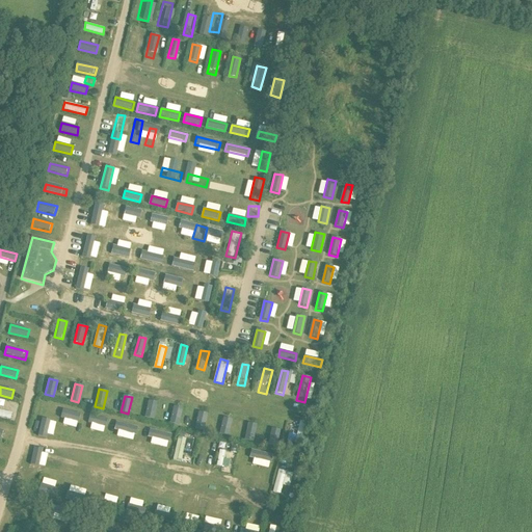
[(150,400),(145,418),(153,420),(157,402),(150,400)]
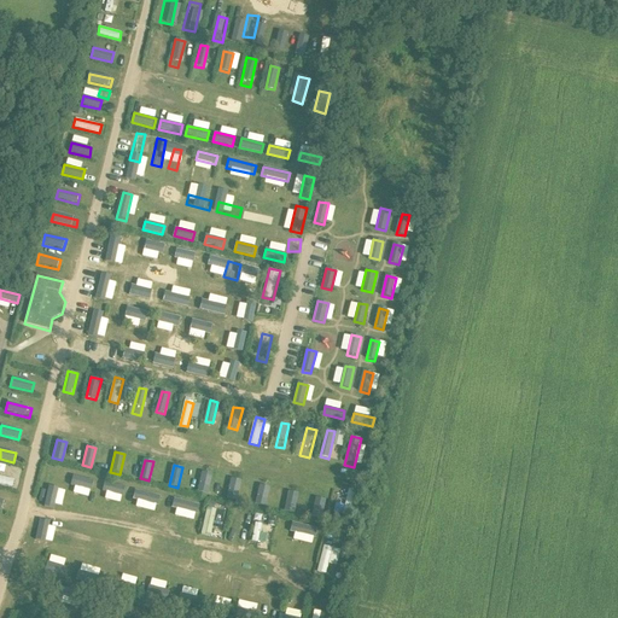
[(60,471),(51,468),(45,493),(54,495),(60,471)]
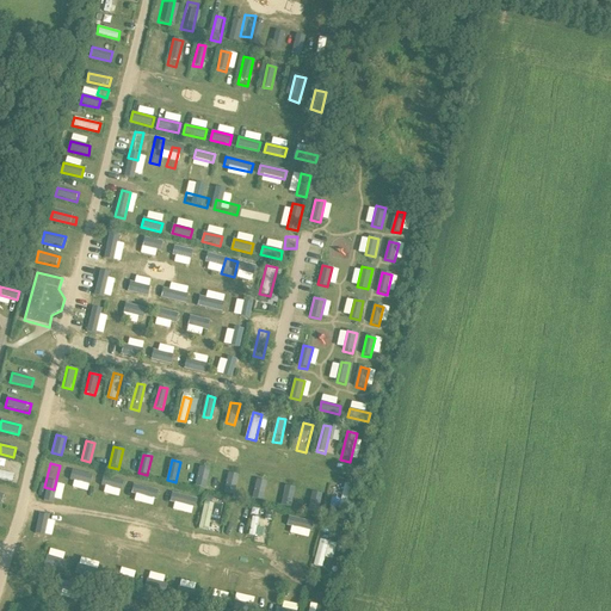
[(201,467),(196,486),(205,488),(210,469),(201,467)]
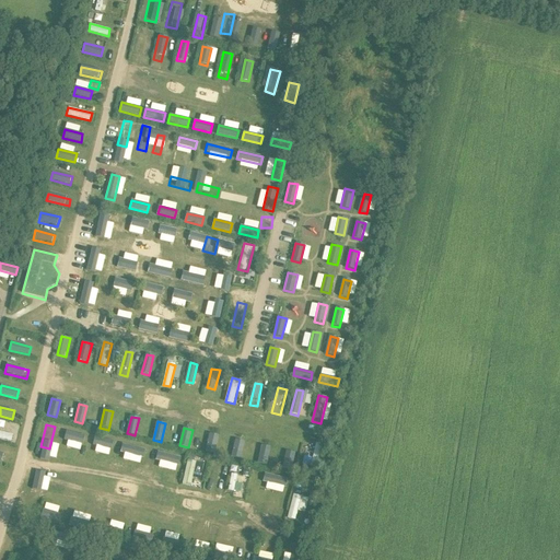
[(65,438),(85,443),(88,434),(67,429),(65,438)]
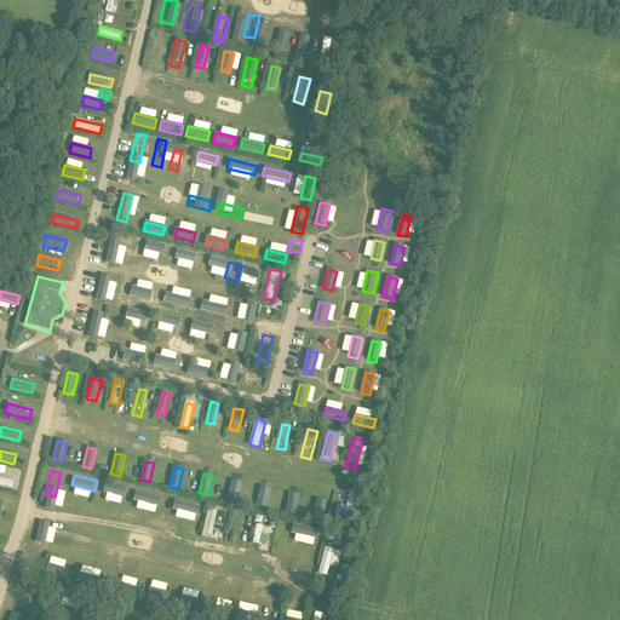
[(0,477),(0,486),(13,489),(16,481),(0,477)]
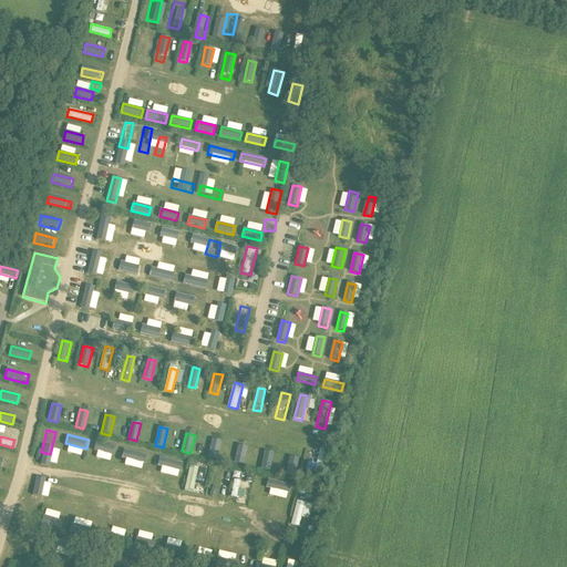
[(213,440),(208,457),(217,460),(222,441),(213,440)]
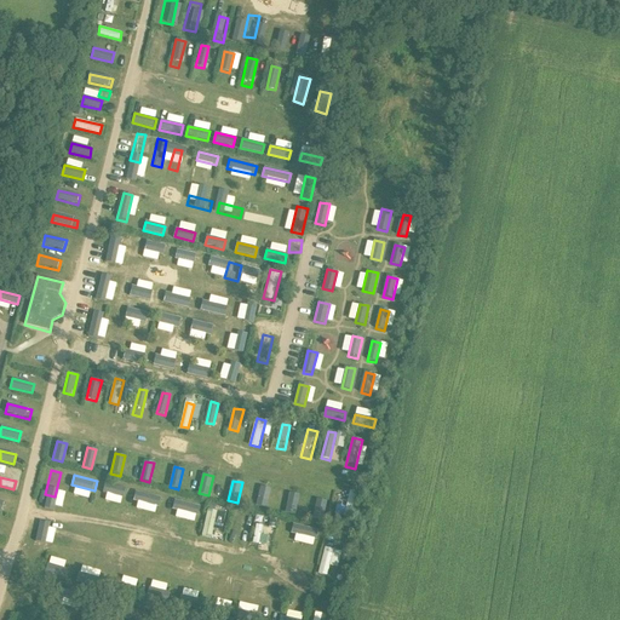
[(103,492),(128,498),(131,489),(105,483),(103,492)]
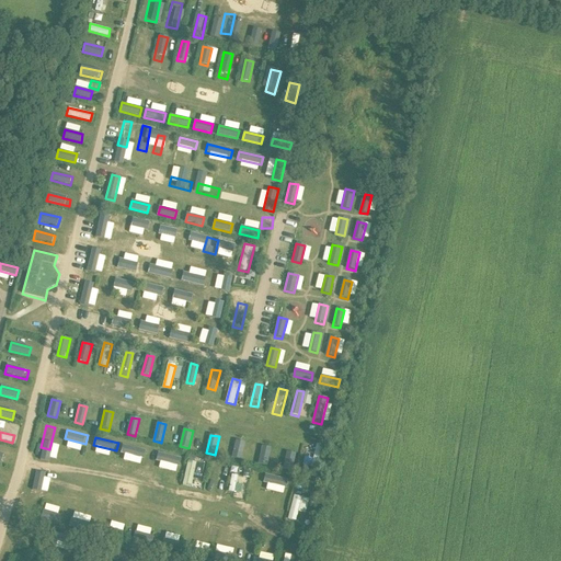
[(236,441),(231,458),(240,460),(244,443),(236,441)]
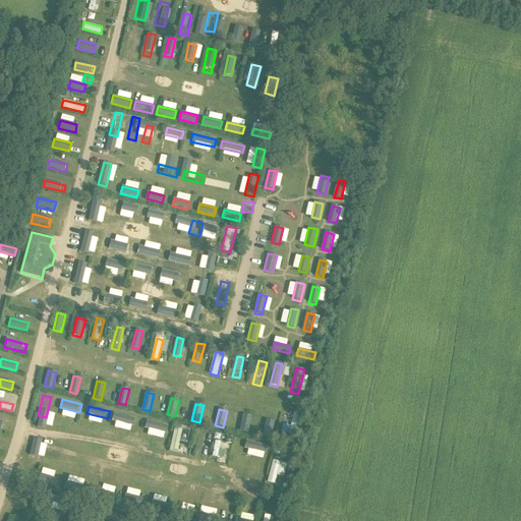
[(115,420),(136,425),(137,418),(117,413),(115,420)]
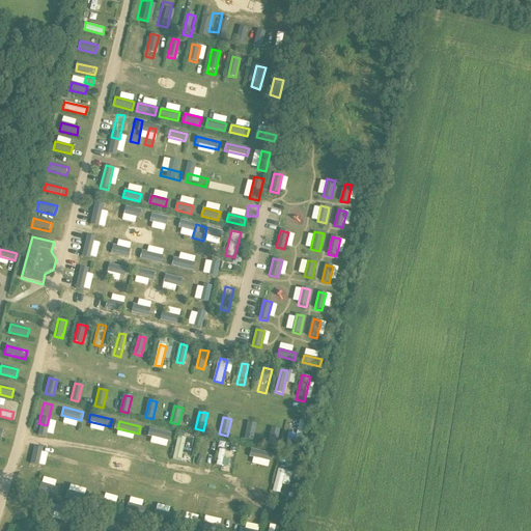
[(300,421),(292,451),(301,453),(308,423),(300,421)]
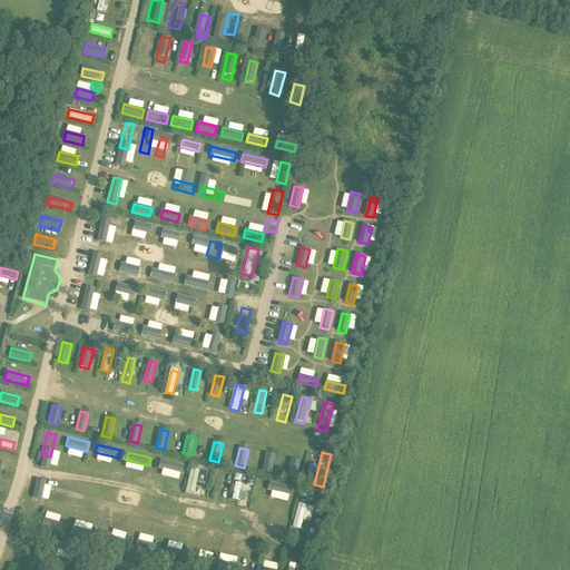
[(266,454),(263,471),(272,473),(276,457),(266,454)]
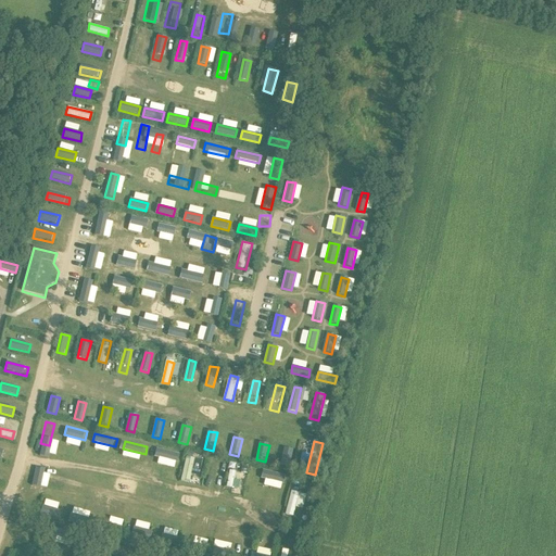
[(285,447),(280,466),(289,468),(293,450),(285,447)]
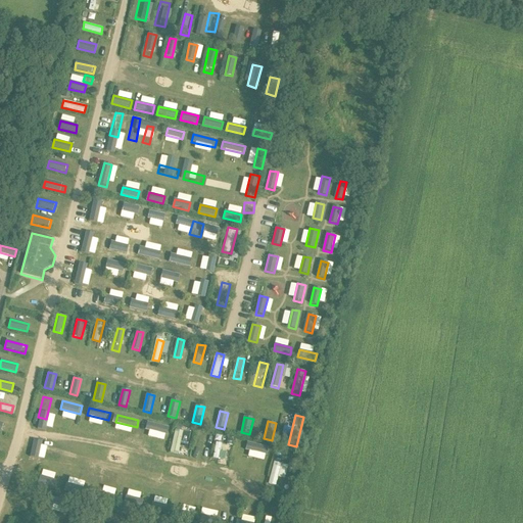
[(285,421),(282,434),(289,435),(292,423),(285,421)]
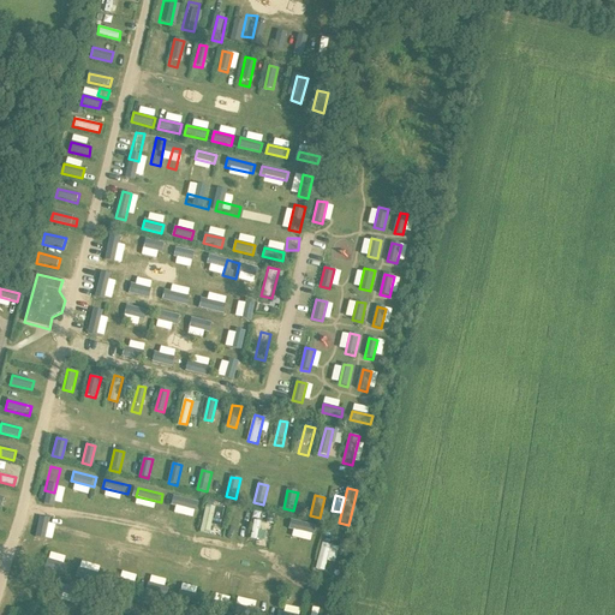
[(172,506),(197,512),(199,502),(174,496),(172,506)]
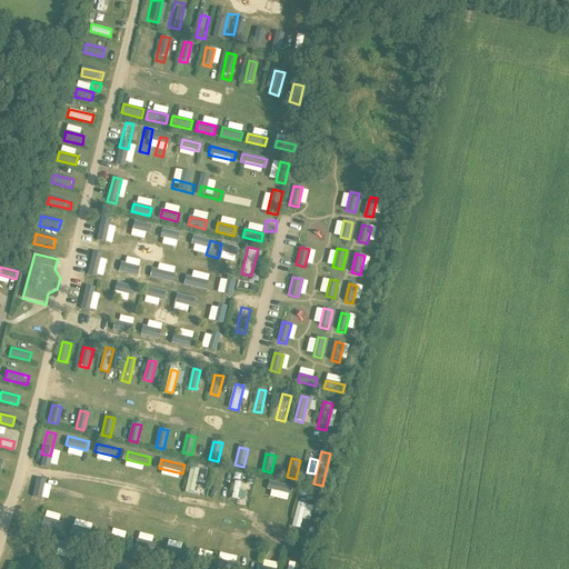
[(209,495),(218,497),(225,471),(216,469),(209,495)]
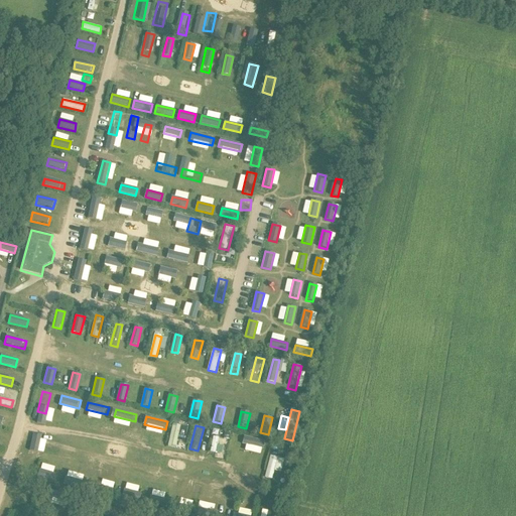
[(180,426),(177,440),(184,442),(187,428),(180,426)]
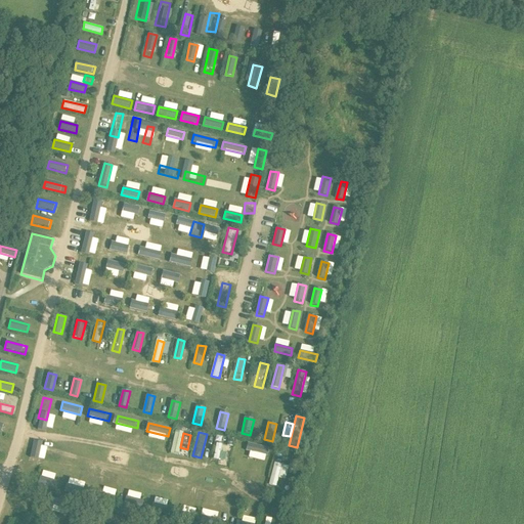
[(213,460),(219,461),(223,444),(217,442),(213,460)]
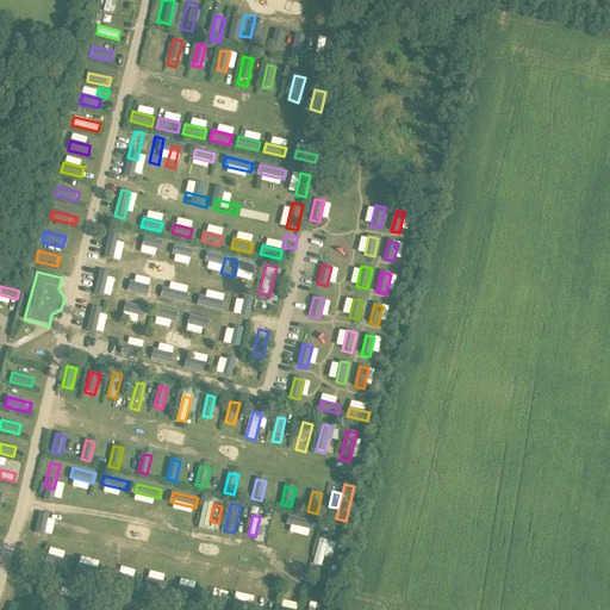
[(313,522),(287,516),(286,526),(311,531),(313,522)]
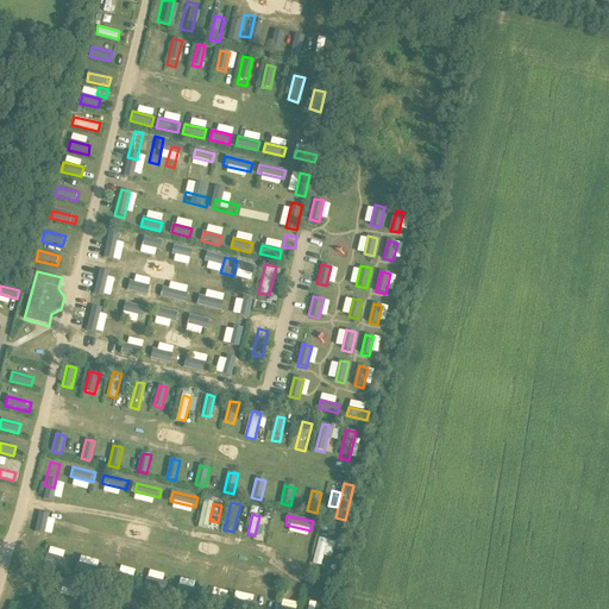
[(32,559),(39,562),(45,537),(38,535),(32,559)]
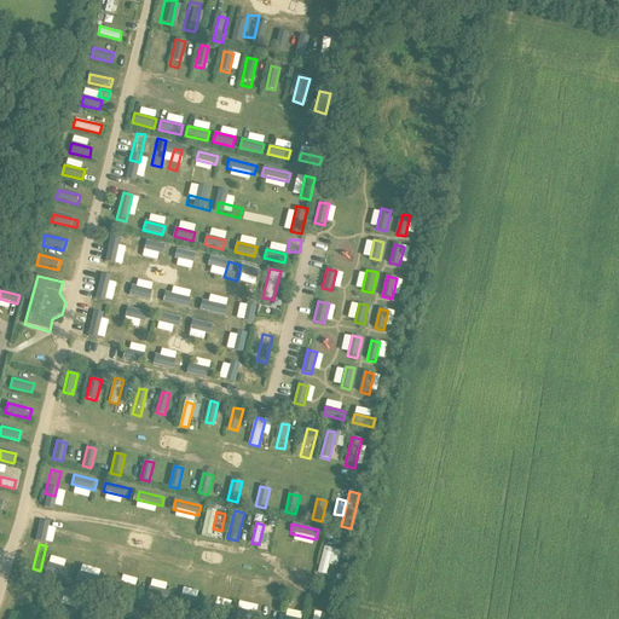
[(333,549),(324,547),(318,574),(325,576),(333,549)]
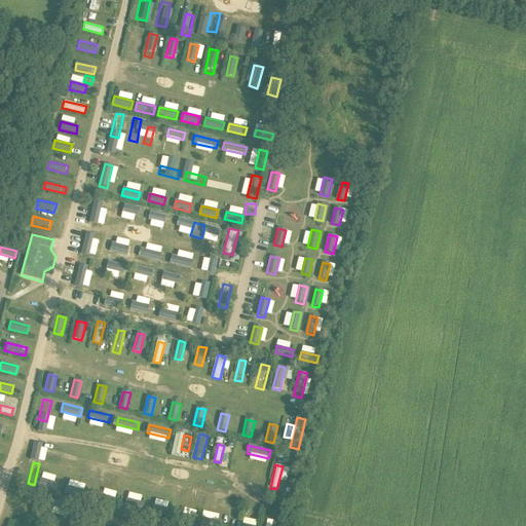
[(61,484),(41,480),(39,487),(60,492),(61,484)]
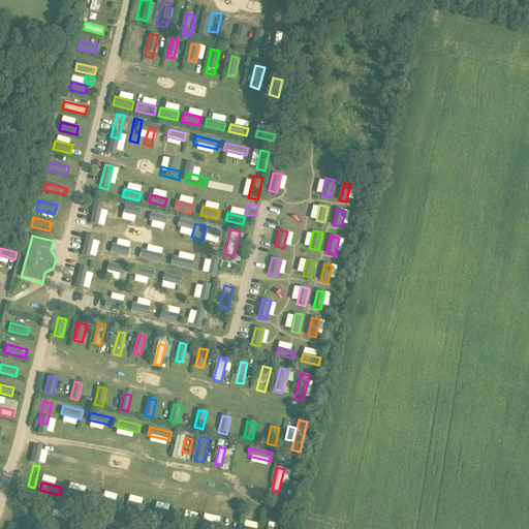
[(110,505),(117,506),(121,490),(114,488),(110,505)]
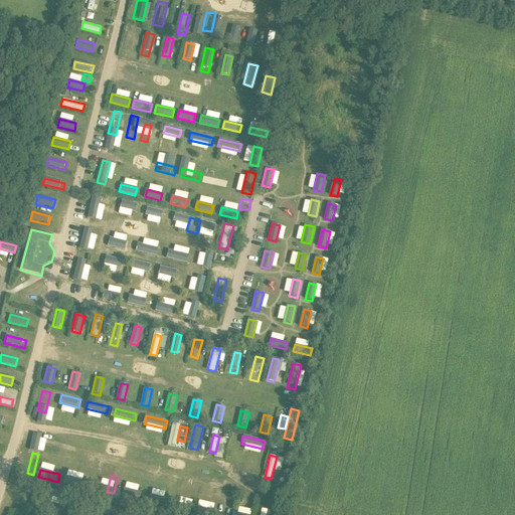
[(89,481),(67,476),(65,484),(87,489),(89,481)]
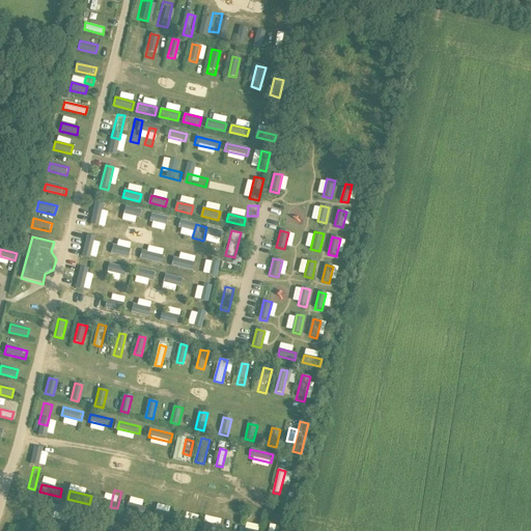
[(128,503),(126,513),(143,518),(145,508),(128,503)]
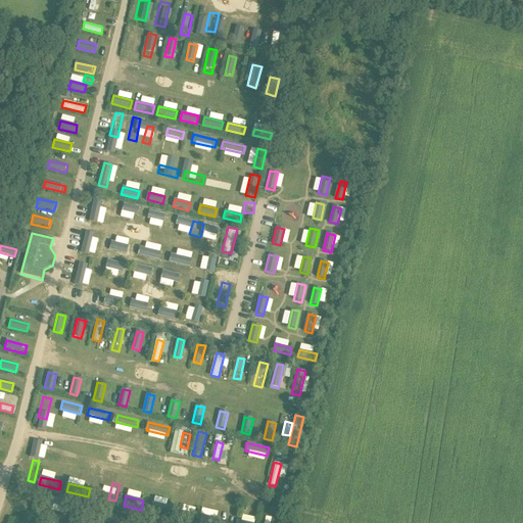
[(73,502),(48,496),(46,505),(70,510),(73,502)]
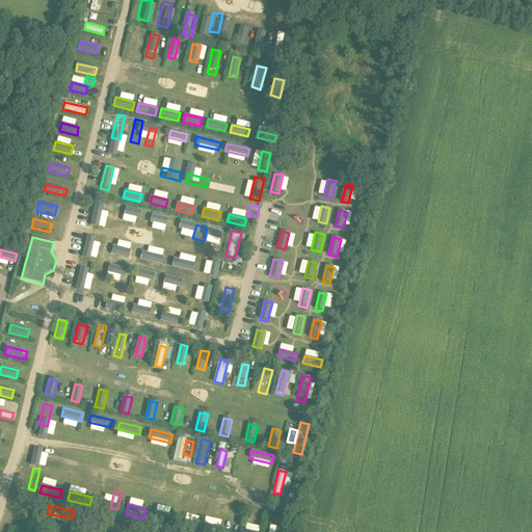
[(190,526),(197,528),(202,509),(194,507),(190,526)]
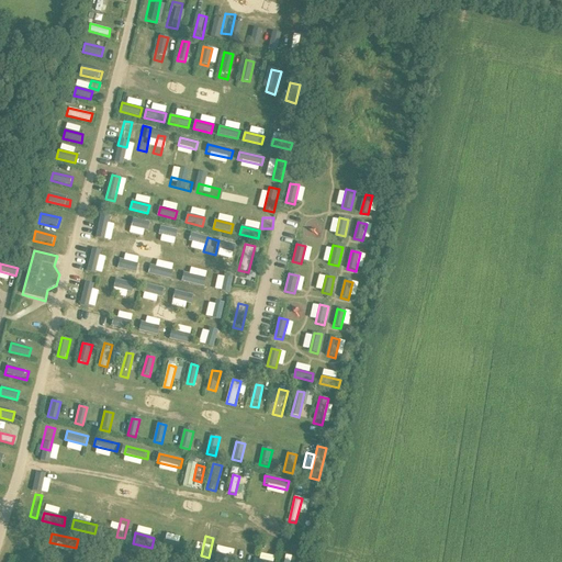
[(166,540),(163,550),(182,555),(184,544),(166,540)]
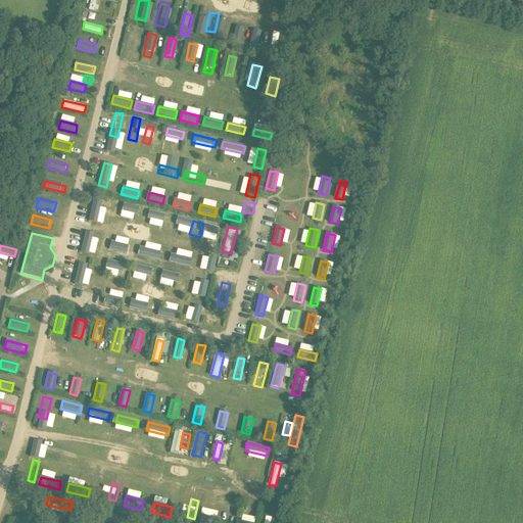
[(109,522),(133,522),(135,518),(108,512),(106,522),(109,522)]
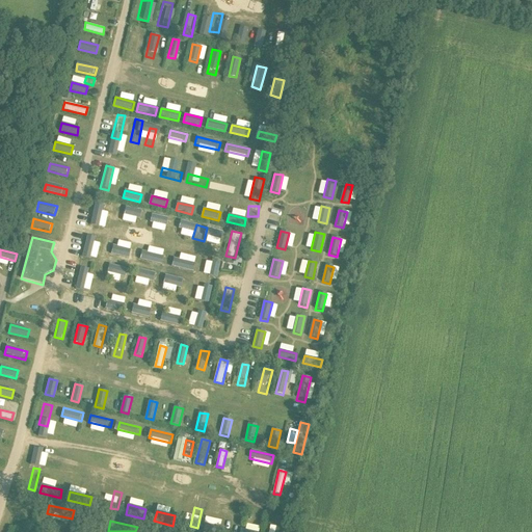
[(251,531),(259,531),(262,523),(255,522),(251,531)]
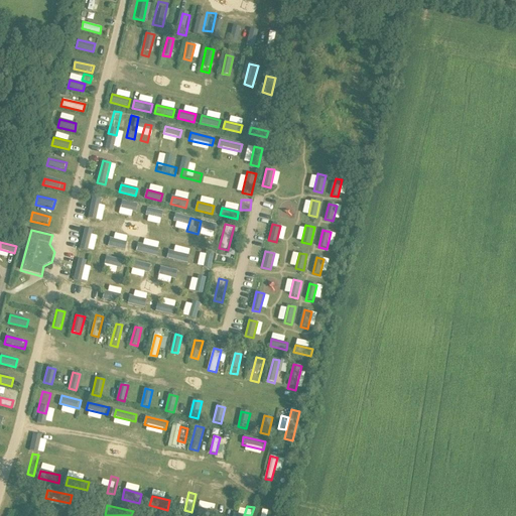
[(198,507),(196,515),(199,515),(218,515),(219,512),(198,507)]
